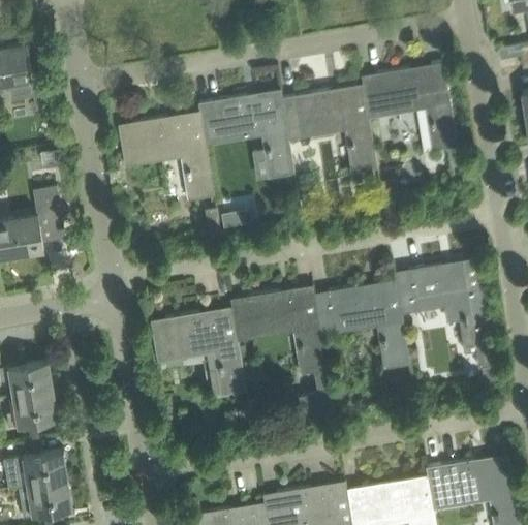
[(527,0),(510,0),(513,9),(525,8),(527,24),(527,23),(527,0)]
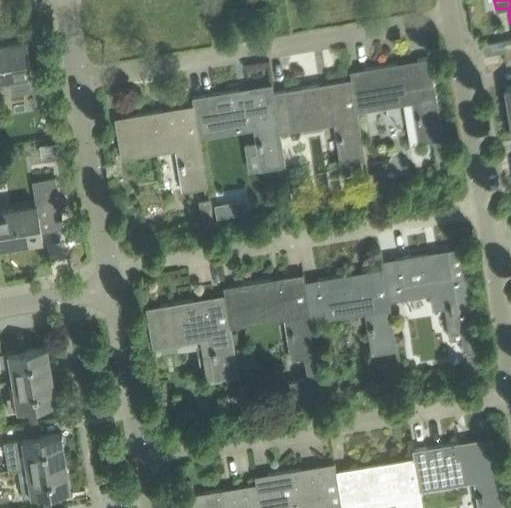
[(504,55),(510,53),(510,41),(502,43),(504,55)]
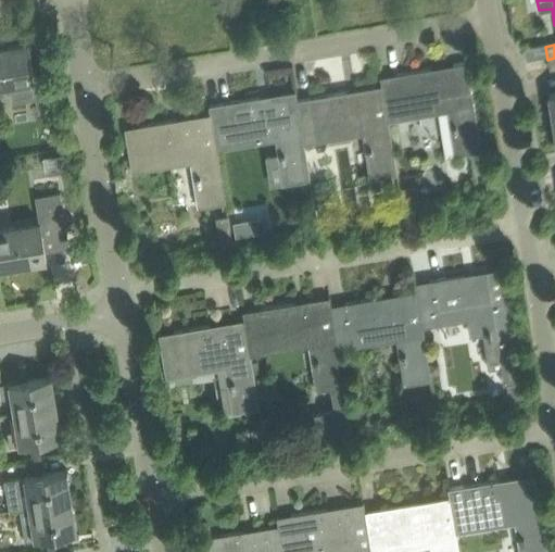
[(0,89),(5,88),(9,88),(33,84),(34,93),(35,102),(36,109),(46,108),(41,80),(34,83),(27,46),(0,50),(0,89)]
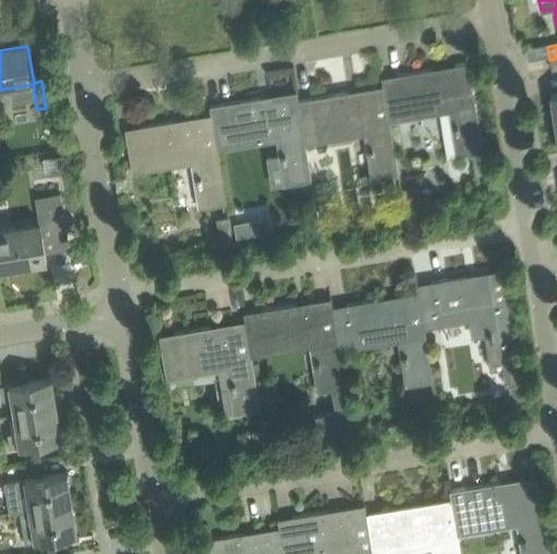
[(434,80),(432,72),(397,77),(397,82),(383,84),(389,125),(453,115),(460,159),(483,155),(469,67),(452,70),(453,73),(442,75),(442,79),(434,80)]
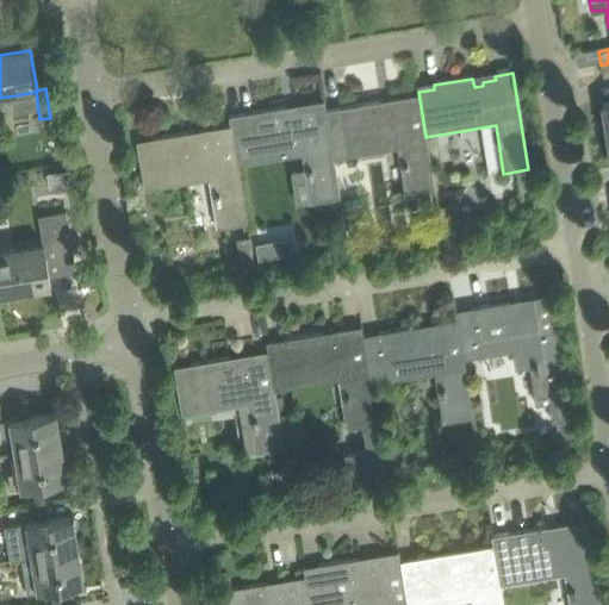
[(341,114),(327,117),(334,161),(396,151),(404,199),(435,194),(426,137),(421,103),(418,103),(405,105),(405,104),(390,107),(391,111),(381,112),(380,104),(341,110),(341,114)]
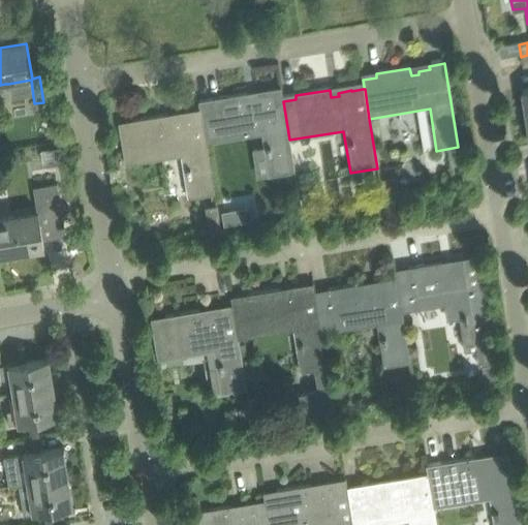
[(213,100),(198,103),(200,116),(202,116),(207,146),(220,143),(261,136),(264,150),(268,178),(268,179),(294,175),(289,140),(283,101),(282,97),(281,94),(280,94),(269,96),(255,98),(255,101),(248,102),(247,95),(213,100)]
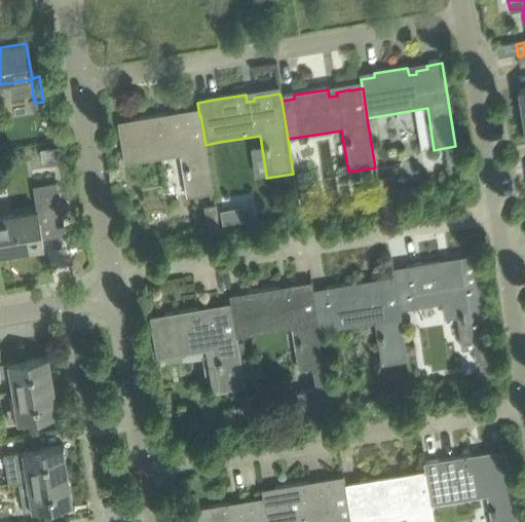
[(205,145),(200,115),(199,115),(187,117),(187,116),(174,118),(175,122),(166,123),(165,116),(132,122),(133,126),(119,128),(118,124),(117,124),(124,166),(180,157),(186,199),(214,195),(205,145)]
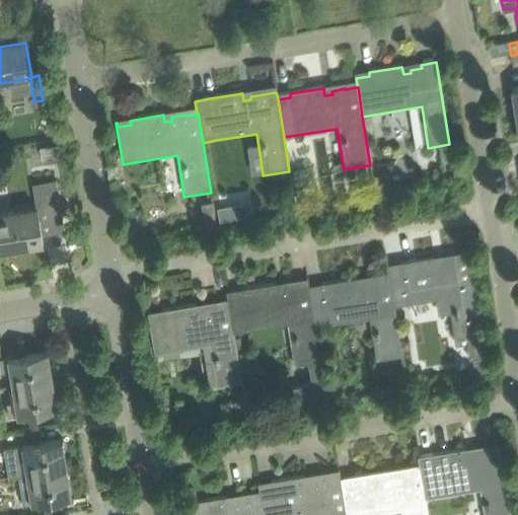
[(388,177),(372,179),(374,193),(390,190),(388,177)]
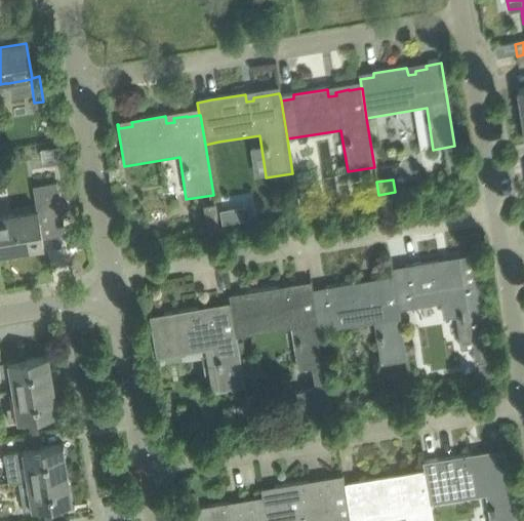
[(0,255),(43,248),(40,228),(63,225),(56,184),(33,188),(36,213),(0,218),(0,255)]
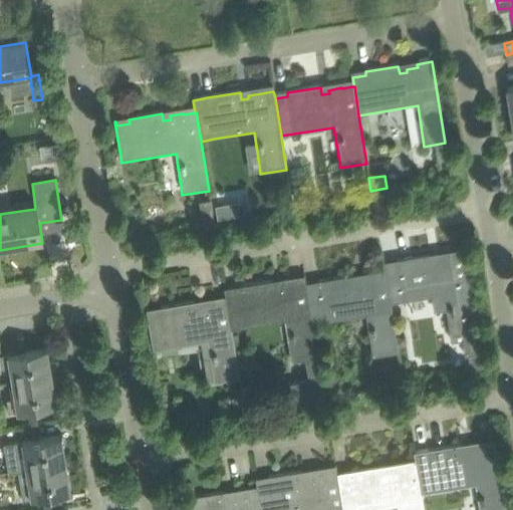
[(302,193),(292,195),(294,210),(305,208),(302,193)]
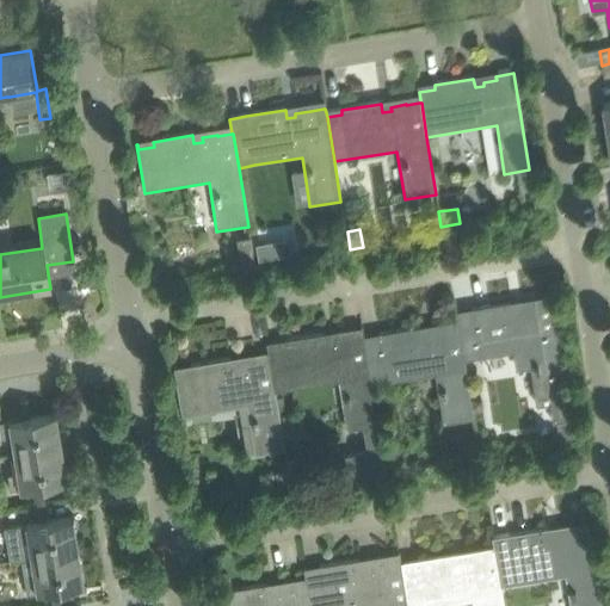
[(241,272),(256,270),(250,240),(236,242),(241,272)]
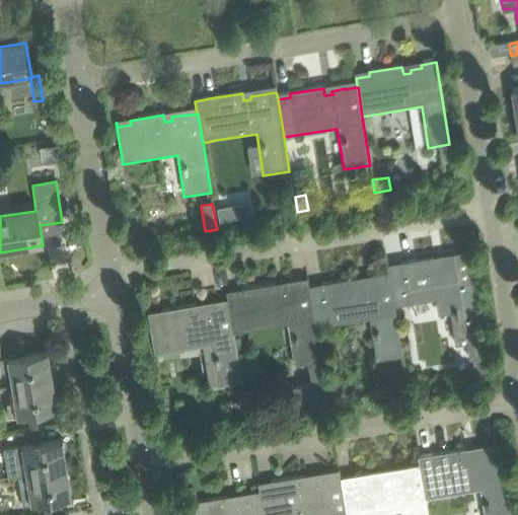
[(244,207),(217,211),(219,224),(246,220),(244,207)]
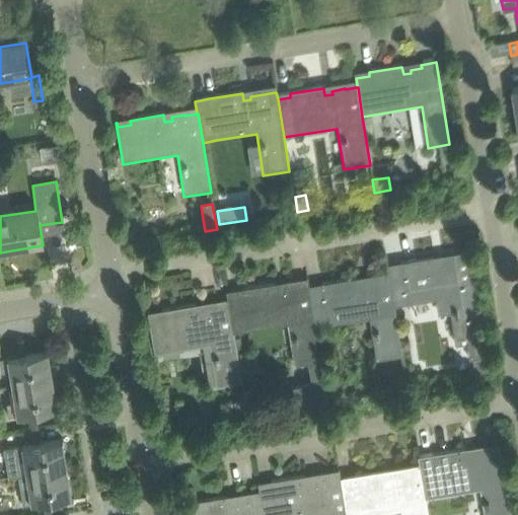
[(387,267),(386,267),(387,275),(388,280),(389,280),(394,308),(408,306),(409,306),(409,304),(436,300),(439,315),(450,313),(454,312),(455,318),(456,318),(459,340),(454,340),(456,348),(466,346),(469,362),(472,361),(474,375),(487,373),(467,253),(466,253),(467,259),(455,261),(455,260),(442,262),(443,265),(435,266),(434,260),(400,265),(387,267)]
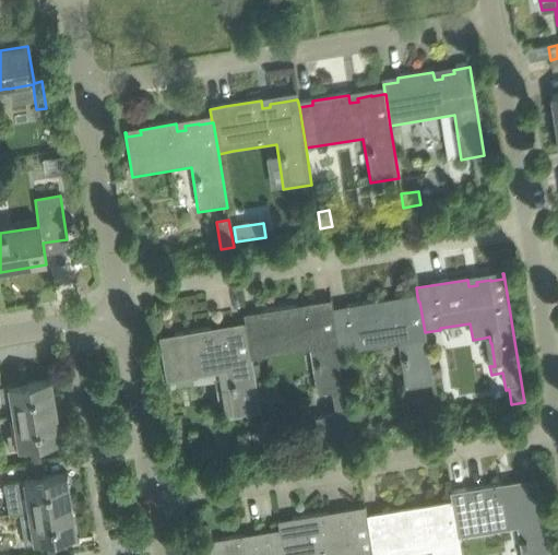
[(349,418),(331,302),(330,302),(331,307),(319,309),(318,308),(304,310),(305,314),(296,315),(295,307),(244,316),(251,359),(310,350),(318,394),(332,392),(335,416),(312,421),(317,446),(354,439),(349,418)]
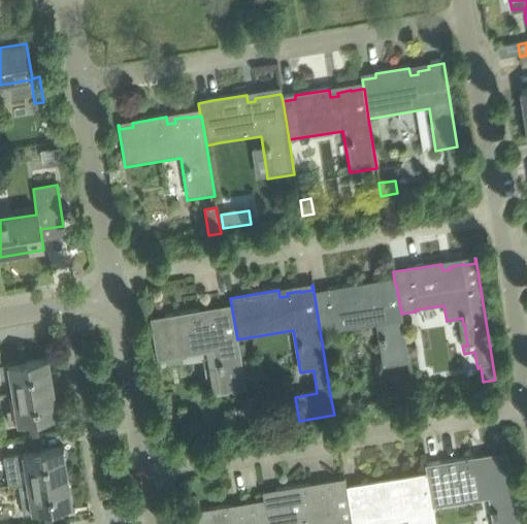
[(361,285),(327,291),(335,331),(375,325),(383,368),(409,364),(401,314),(396,285),(395,285),(384,287),(384,286),(383,286),(370,288),(370,291),(363,292),(361,285)]
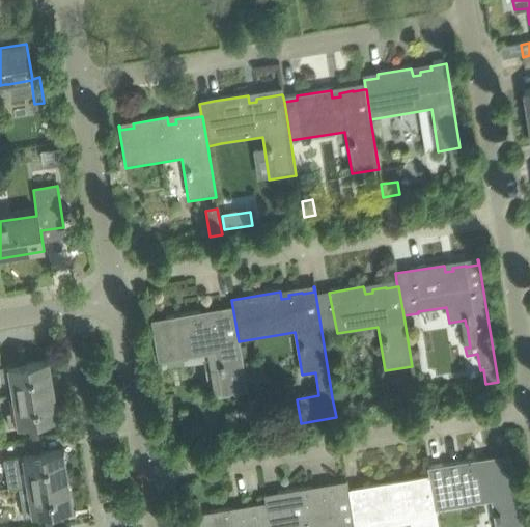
[(239,341),(231,300),(233,313),(222,315),(222,314),(208,316),(208,320),(200,321),(199,313),(166,320),(166,324),(152,327),(151,322),(150,322),(158,364),(214,355),(221,397),(247,392),(239,341)]
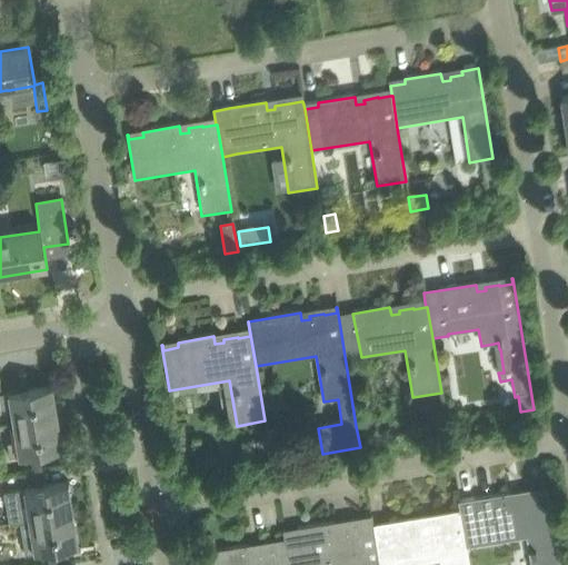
[(57,419),(51,389),(52,389),(52,388),(0,396),(0,405),(1,412),(9,410),(11,427),(57,419)]
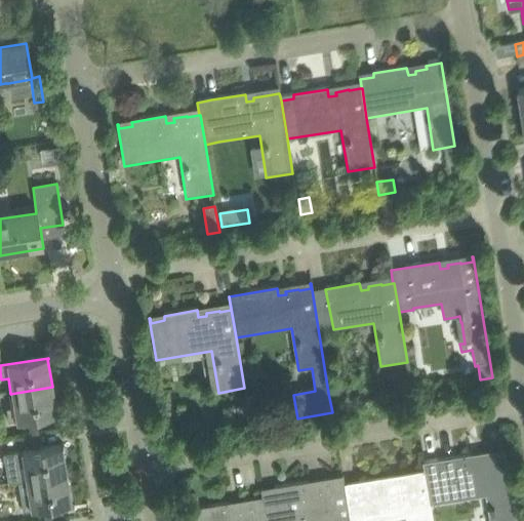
[(56,415),(52,387),(10,394),(13,409),(6,410),(8,424),(58,416),(57,414),(56,415)]
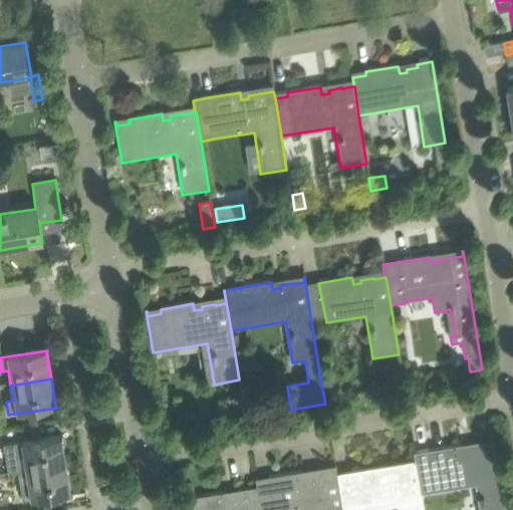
[(25,473),(65,466),(60,439),(62,439),(62,437),(5,447),(9,475),(25,473)]
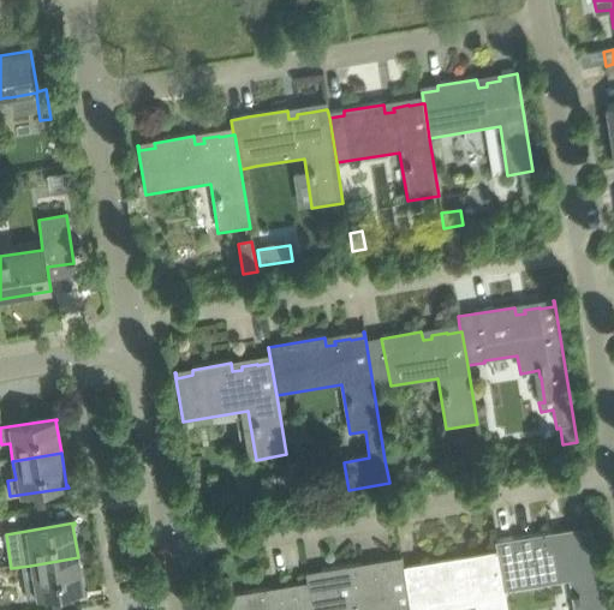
[(552,534),(512,540),(520,591),(568,582),(572,609),(603,609),(592,533),(591,533),(561,538),(562,542),(553,543),(552,534)]
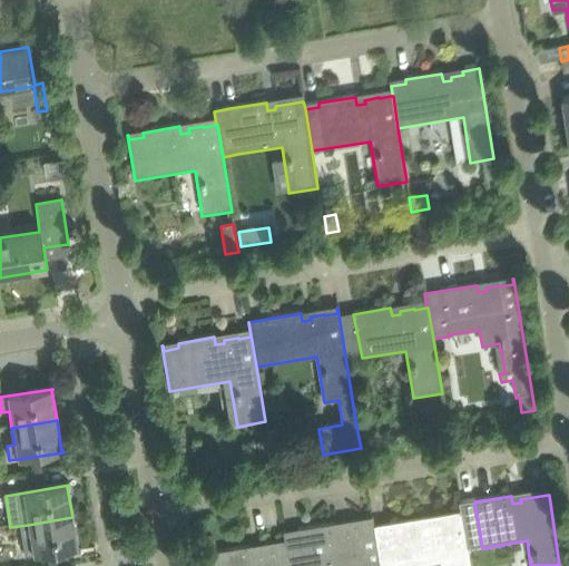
[(28,525),(20,526),(20,527),(22,543),(25,557),(33,556),(47,554),(54,553),(57,553),(79,548),(79,547),(77,548),(72,517),(28,525)]
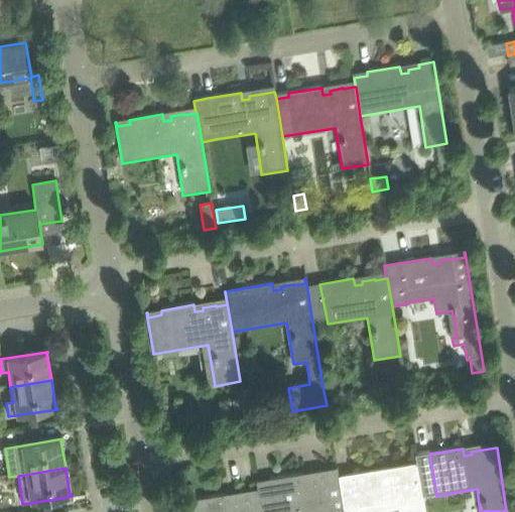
[(303,475),(257,482),(261,511),(344,511),(342,497),(339,482),(338,477),(337,469),(336,470),(337,474),(326,476),(325,476),(312,478),(312,480),(304,482),(303,475)]
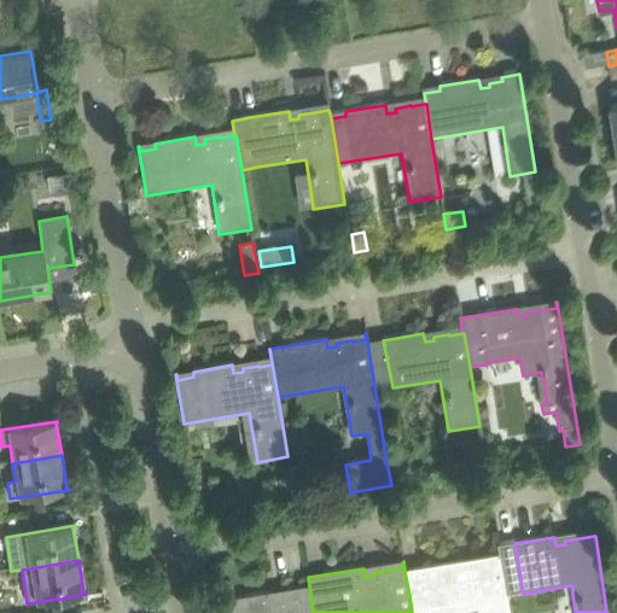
[(460,562),(420,568),(421,574),(426,612),(471,612),(476,611),(476,612),(510,612),(507,596),(501,561),(500,562),(487,564),(471,566),(471,568),(463,571),(460,562)]
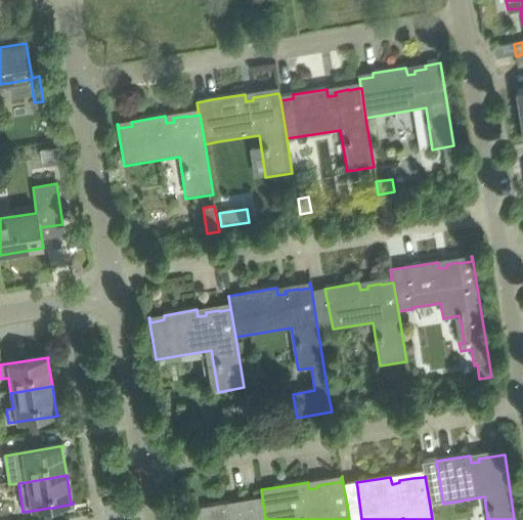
[(265,519),(261,489),(260,489),(262,504),(251,505),(237,507),(237,509),(230,511),(228,504),(195,509),(195,514),(182,516),(181,511),(180,512),(181,519),(265,519)]
